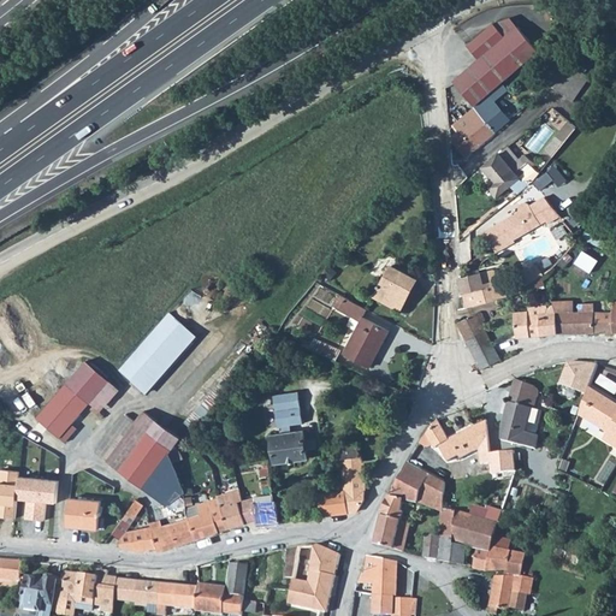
[(493,23),(504,36),(517,25),(509,17),(493,23)]
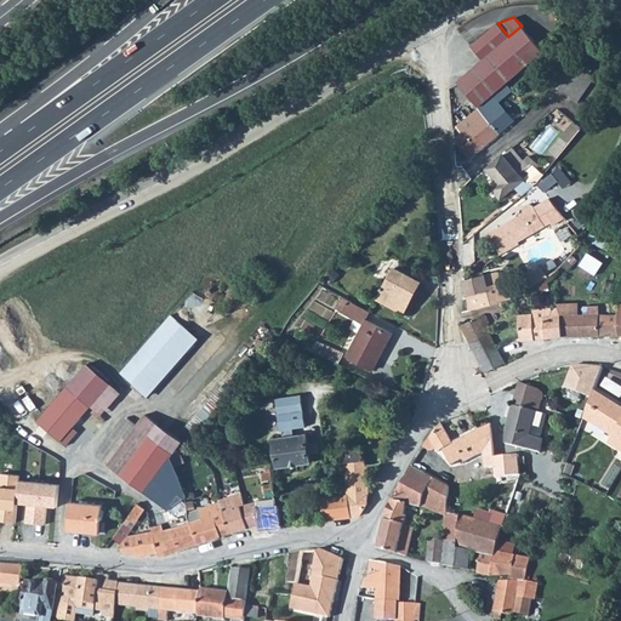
[(479,107),(490,97),(543,51),(522,26),(508,36),(497,23),(471,45),(483,60),(456,81),(479,107)]
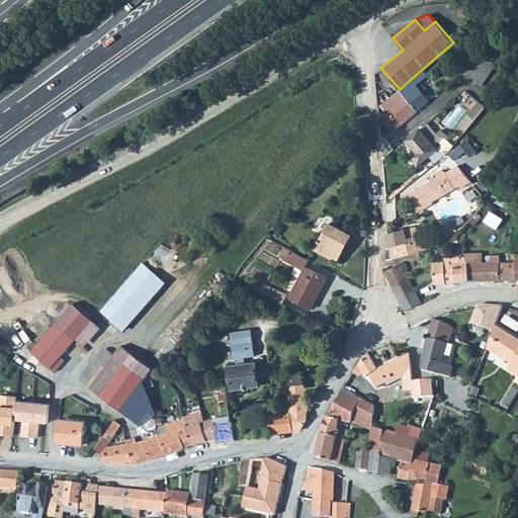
[(476,51),(487,58),(490,54),(479,47),(476,51)]
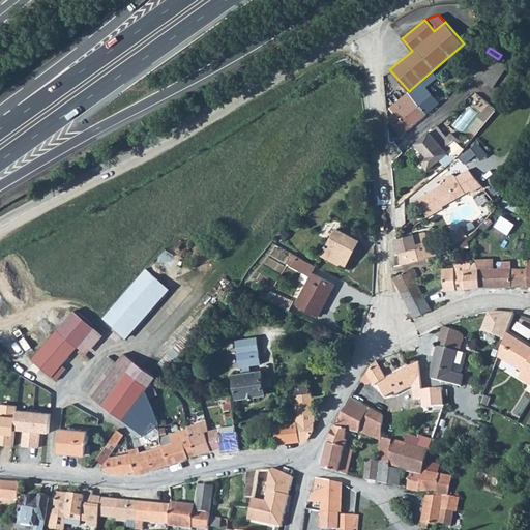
[(472,71),(493,87),(507,66),(498,59),(487,52),(472,71)]
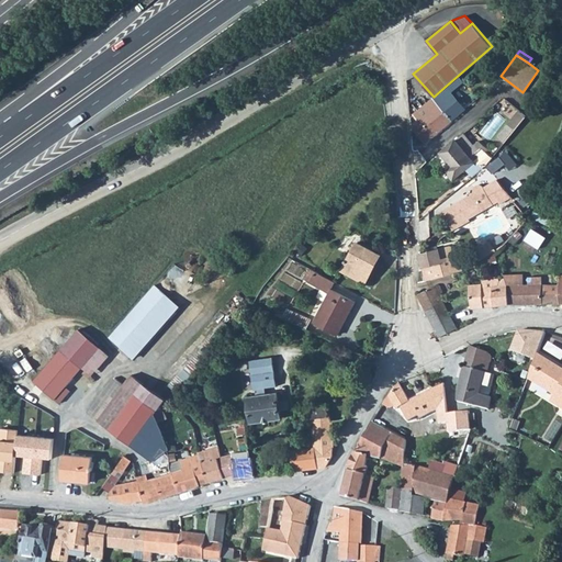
[(409,125),(425,143),(463,110),(444,88),(434,97),(413,114),(417,120),(409,125)]
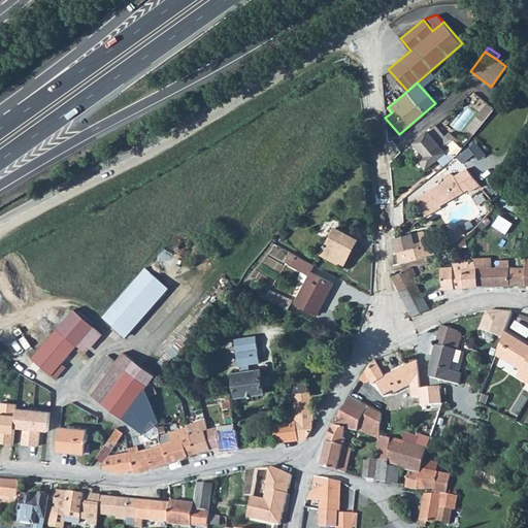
[(476,117),(484,122),(493,109),(487,104),(476,117)]
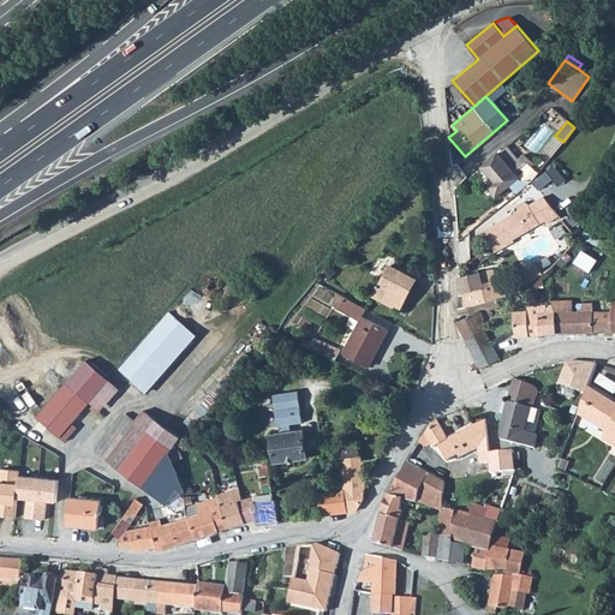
[(544,151),(551,156),(563,142),(555,136),(544,151)]
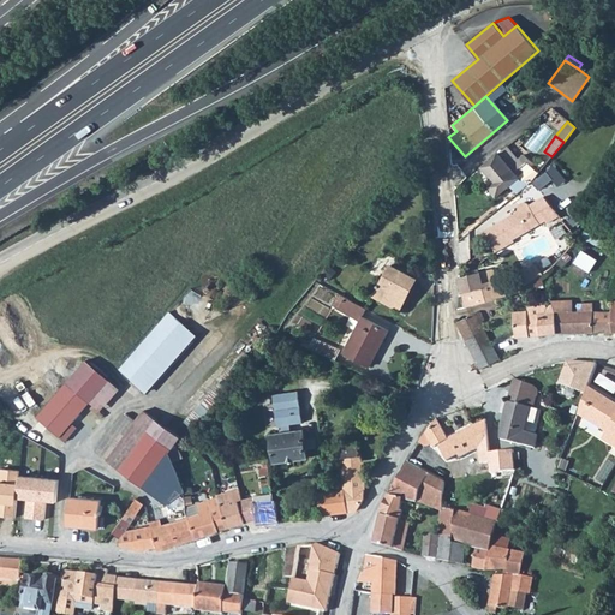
[(482,167),(495,183),(489,189),(496,197),(511,185),(518,193),(531,181),(538,173),(532,166),(535,163),(524,155),(518,160),(506,147),(482,167)]
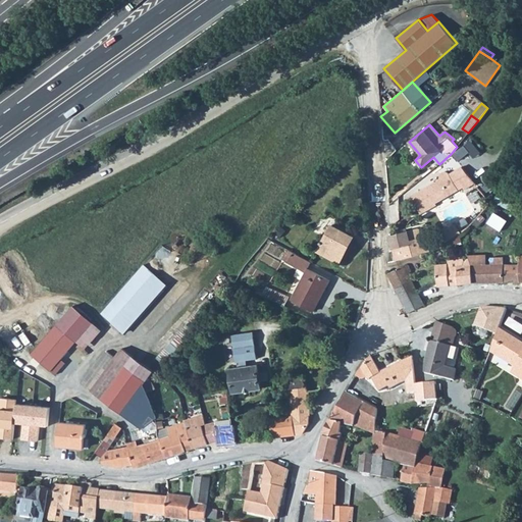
[(462,167),(450,174),(449,173),(446,172),(441,172),(439,176),(440,179),(411,197),(422,215),(438,206),(437,203),(464,187),(466,190),(476,184),(462,167)]
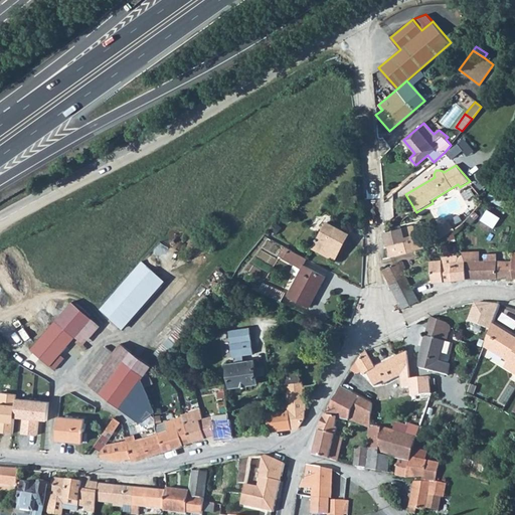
[(488,208),(483,220),(497,226),(502,214),(488,208)]
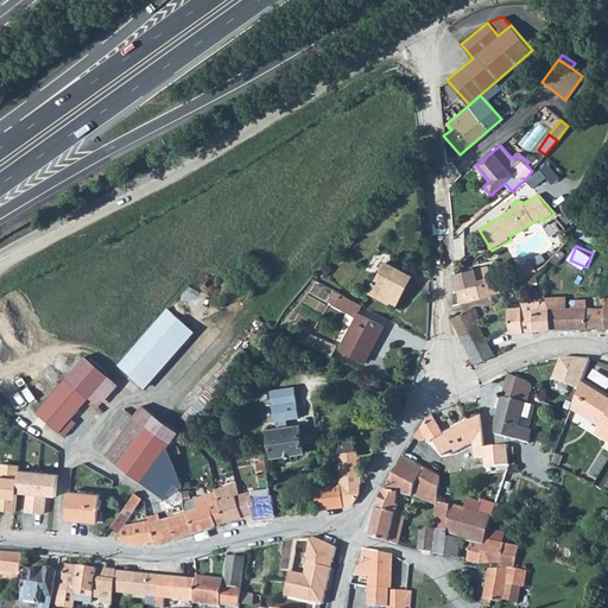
[(551,260),(556,265),(562,259),(556,254),(551,260)]
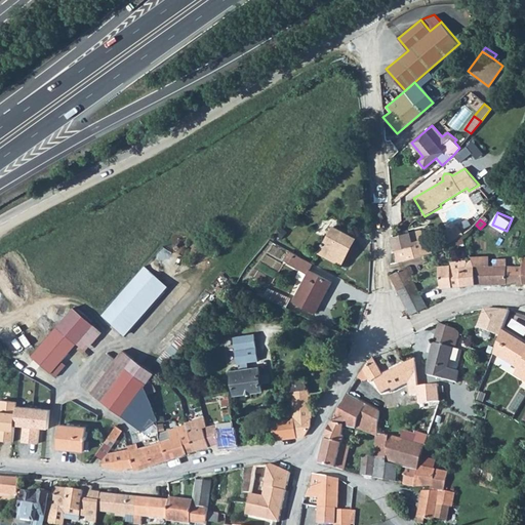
[(445,234),(451,242),(461,236),(456,227),(445,234)]
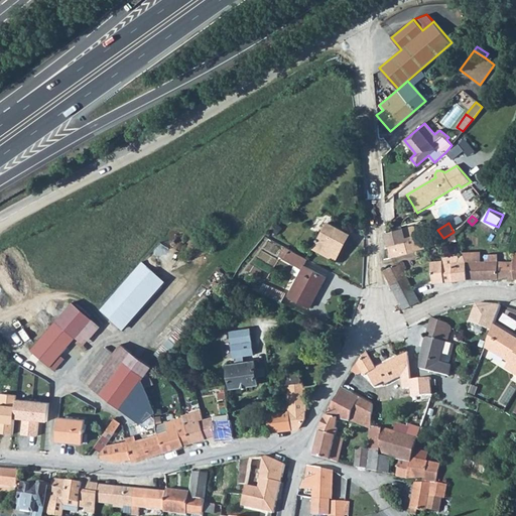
[(341,242),(345,233),(328,224),(314,248),(336,259),(344,243),(341,242)]
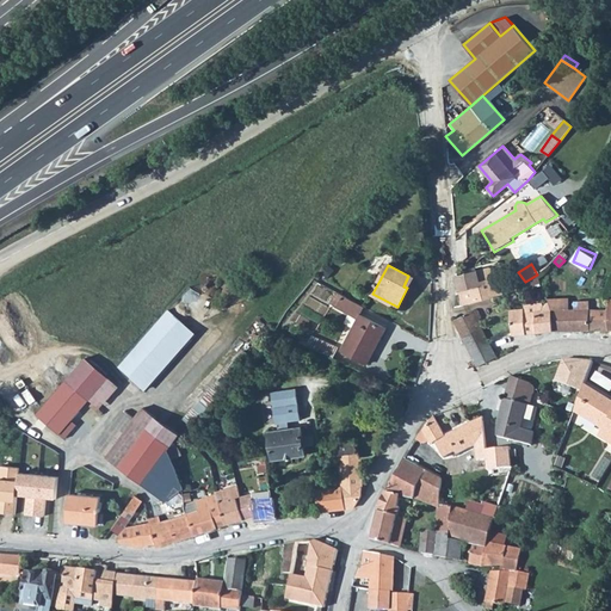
[(455,278),(460,307),(499,296),(494,273),(488,270),(476,272),(455,278)]
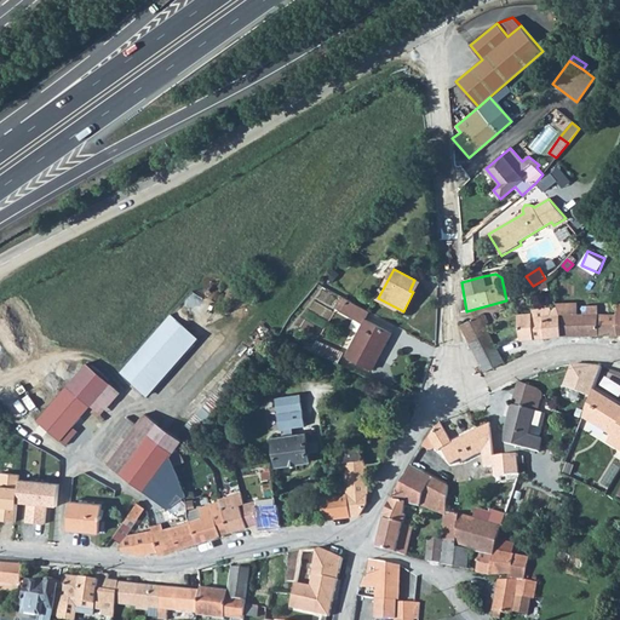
[(333,308),(339,311),(349,299),(342,297),(333,308)]
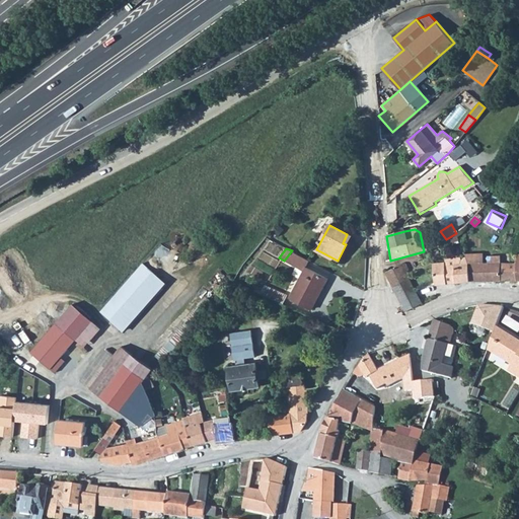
[(284,261),(296,267),(300,270),(305,258),(292,250),(284,261)]
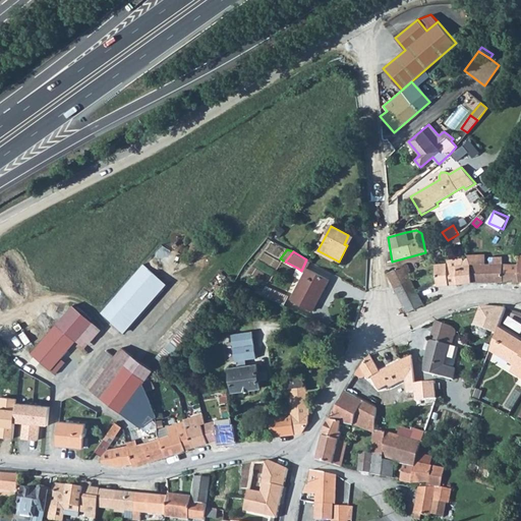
[(470,264),(471,282),(489,282),(518,281),(518,264),(502,264),(502,256),(489,257),(489,264),(486,264),(485,263),(470,264)]
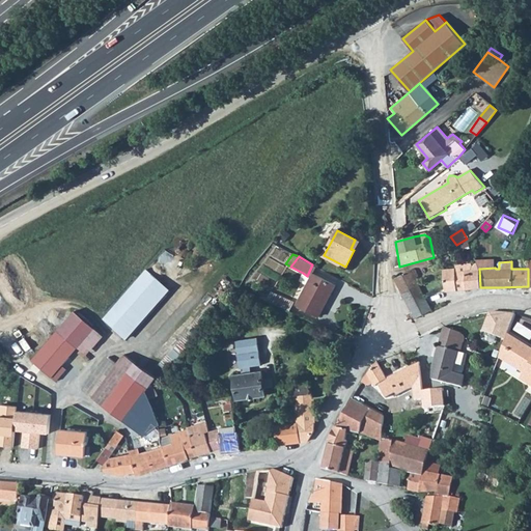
[(443,270),(445,291),(466,289),(480,287),(479,269),(476,262),(471,268),(471,270),(455,271),(455,269),(443,270)]
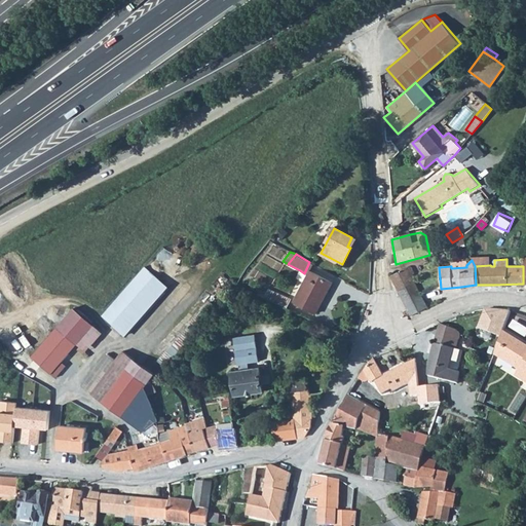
[(296,277),(304,282),(309,271),(313,264),(309,262),(304,273),(300,270),(296,277)]
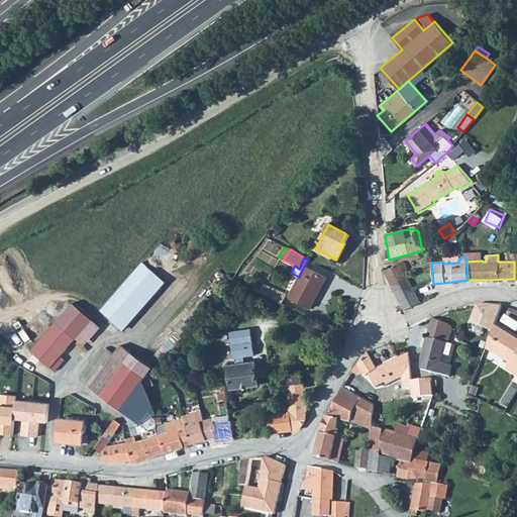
[(100,310),(124,330),(168,283),(142,263),(100,310)]
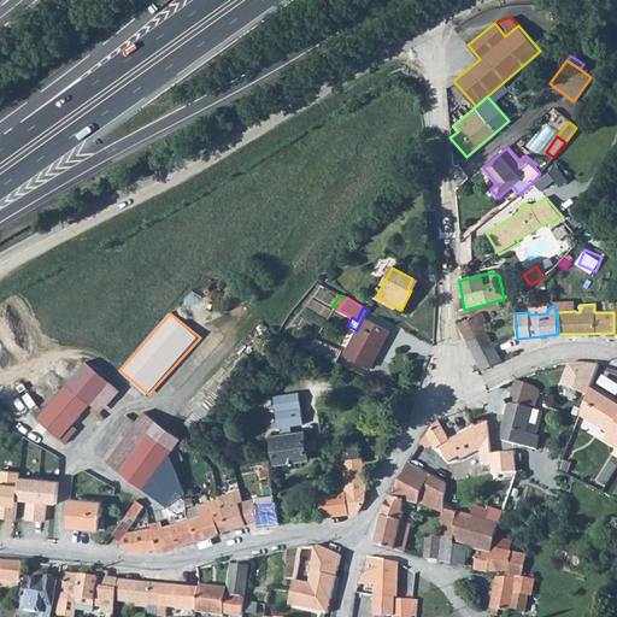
[(458,324),(474,356),(494,345),(477,313),(458,323),(458,324)]
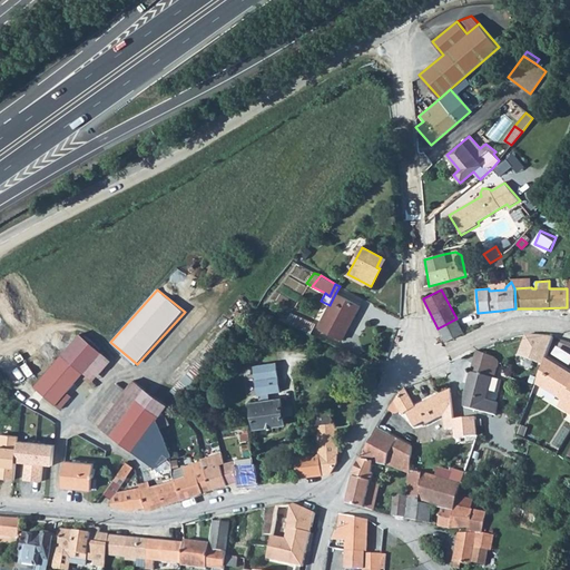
[(318,326),(340,337),(353,314),(355,315),(360,306),(335,294),(330,305),(318,326)]
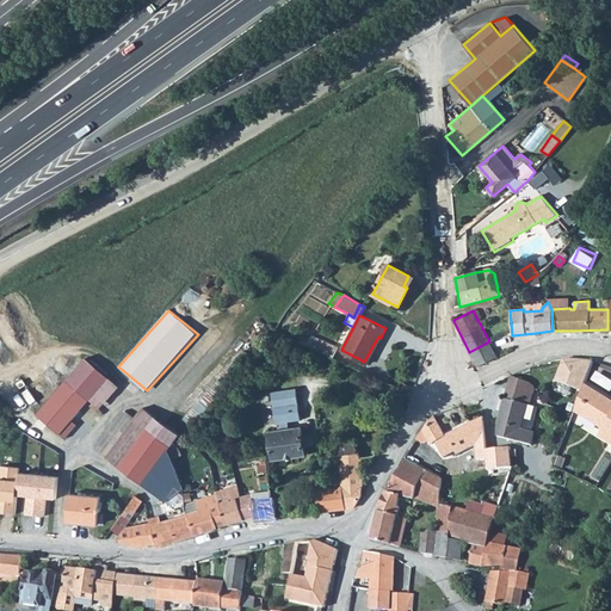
[(306,346),(333,358),(338,347),(312,335),(308,341),(306,346)]
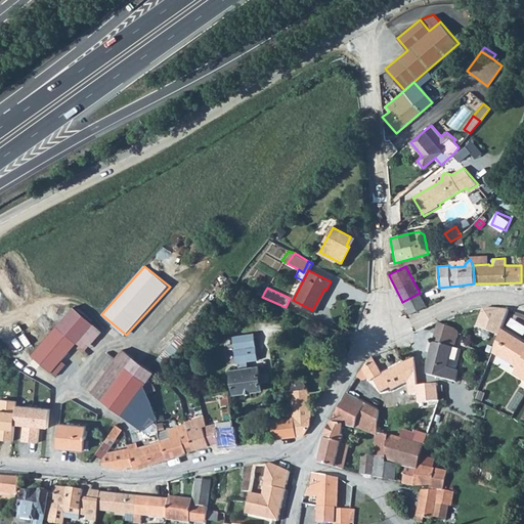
[(312,310),(314,312),(326,290),(324,289),(312,310)]
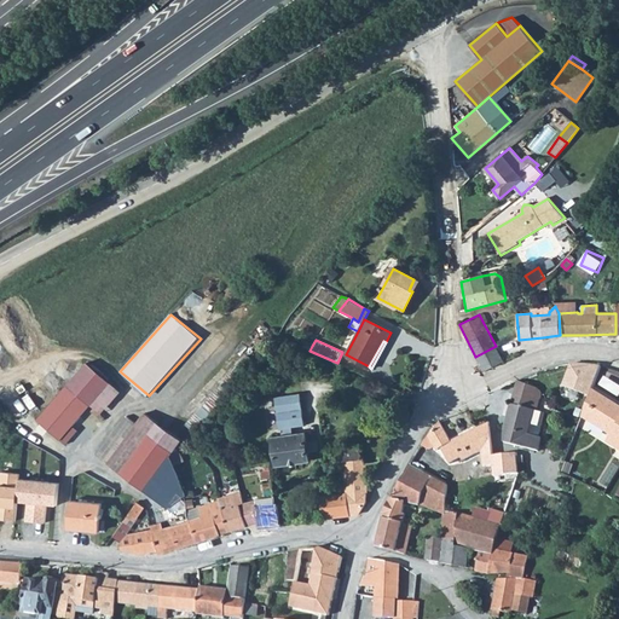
[(475,357),(484,371),(504,362),(496,346),(475,357)]
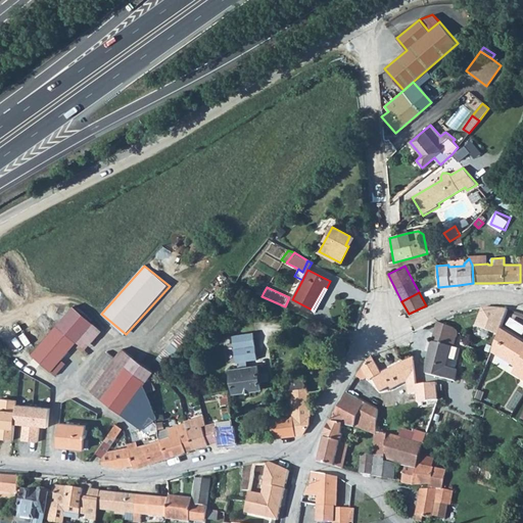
[(165,363),(214,308),(215,306),(202,296),(153,351),(165,363)]
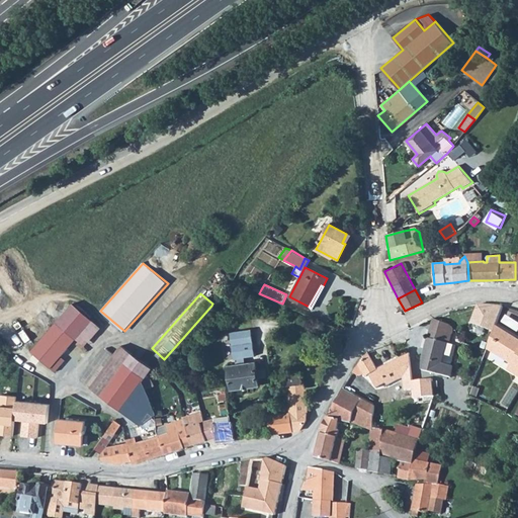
[(504,306),(478,304),(471,323),(493,332),(494,328),(504,306)]
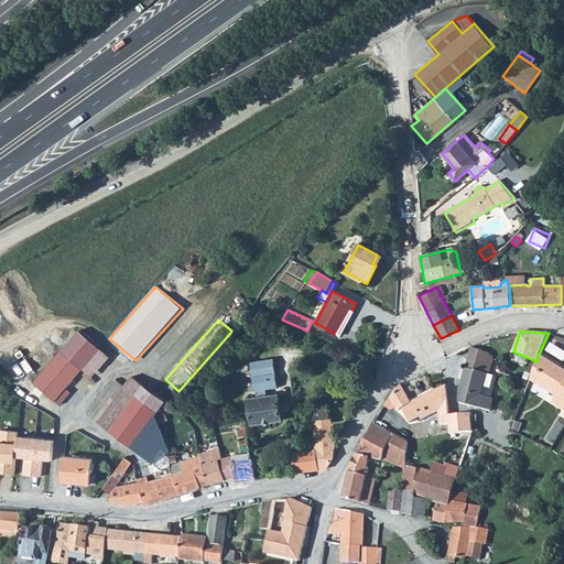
[(562,364),(563,360),(563,348),(552,342),(545,354),(562,364)]
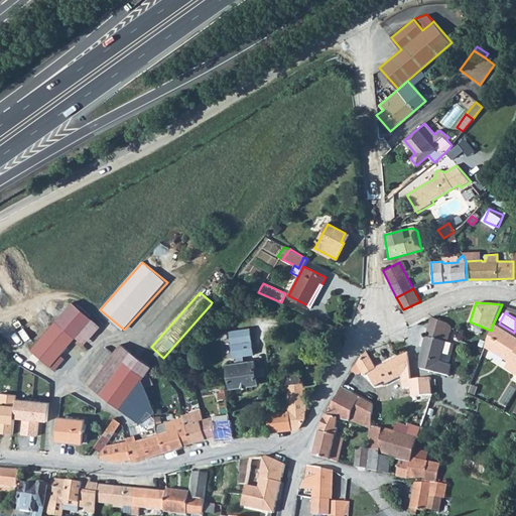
[(419,362),(420,368),(448,376),(452,365),(448,364),(454,344),(447,343),(452,330),(450,327),(447,323),(431,318),(419,362)]
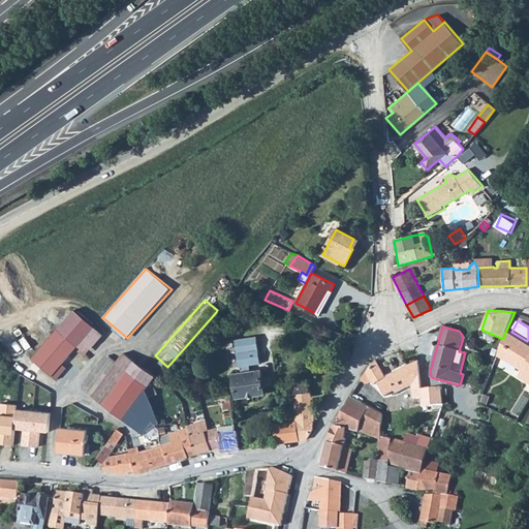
[(57,330),(32,360),(55,380),(66,368),(62,364),(78,346),(57,330)]
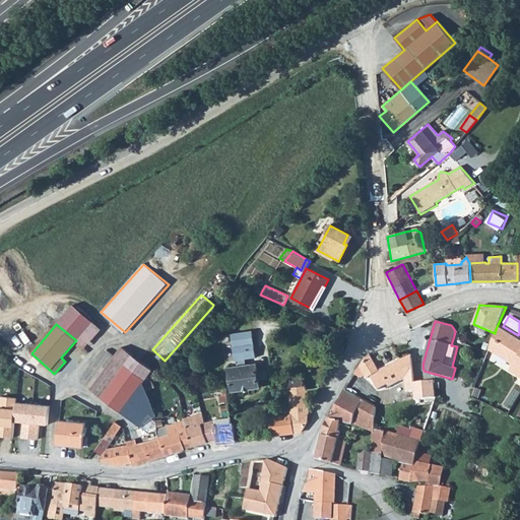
[(489,348),(495,351),(504,333),(496,329),(495,333),(489,348)]
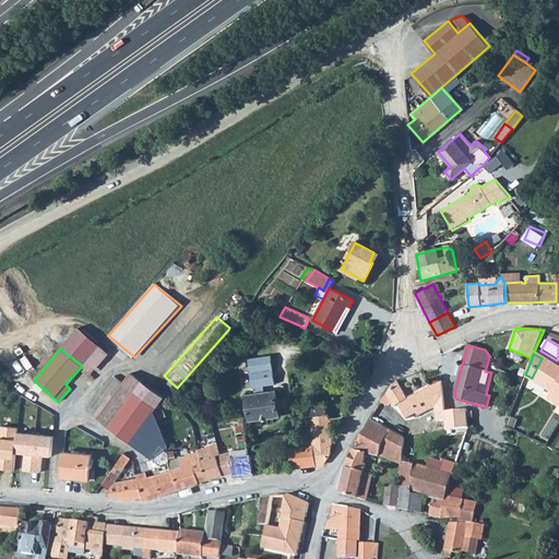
[(271,355),(249,358),(254,388),(256,387),(257,394),(265,393),(264,385),(275,384),(271,355)]
